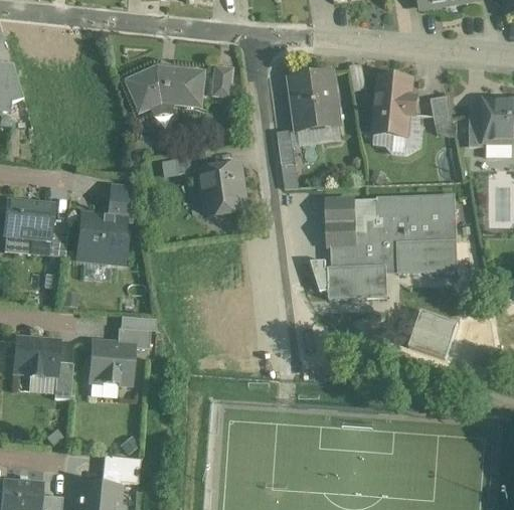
[(502,0),(505,15),(513,13),(513,0),(502,0)]
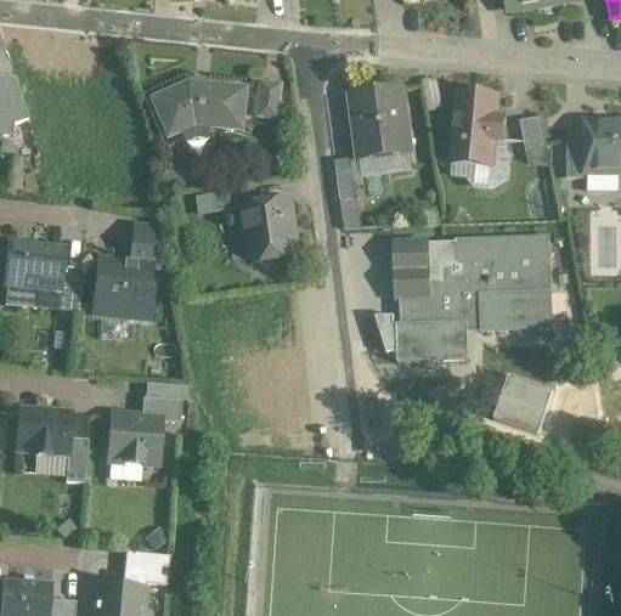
[(15,77),(3,74),(1,74),(0,74),(0,129),(11,131),(12,122),(27,117),(15,77)]
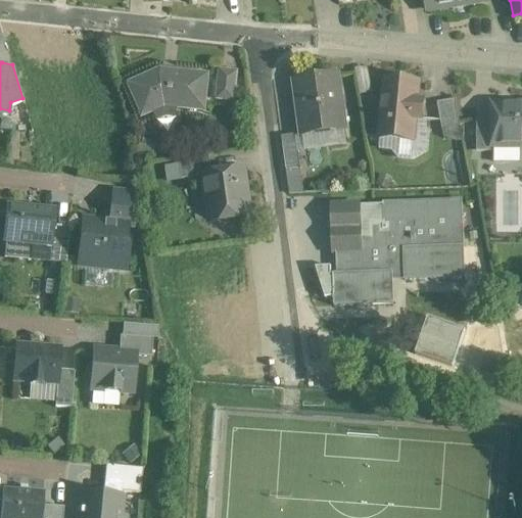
[(157,67),(149,71),(148,72),(127,81),(141,112),(152,107),(151,105),(162,100),(167,101),(167,102),(167,103),(202,106),(205,73),(157,67)]
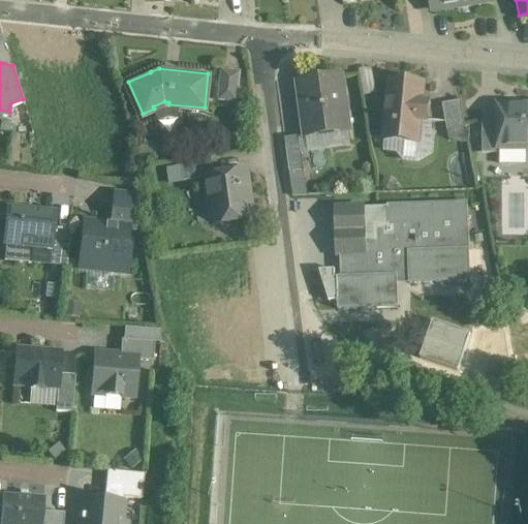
[(235,98),(237,82),(238,69),(221,68),(218,96),(218,97),(235,98)]
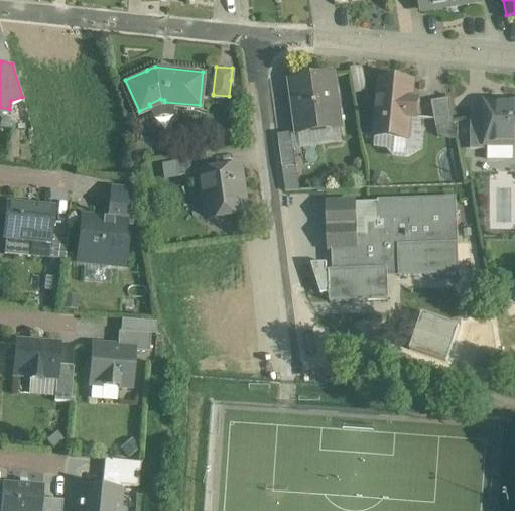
[(295,130),(329,125),(330,125),(340,124),(333,71),(288,77),(295,130)]
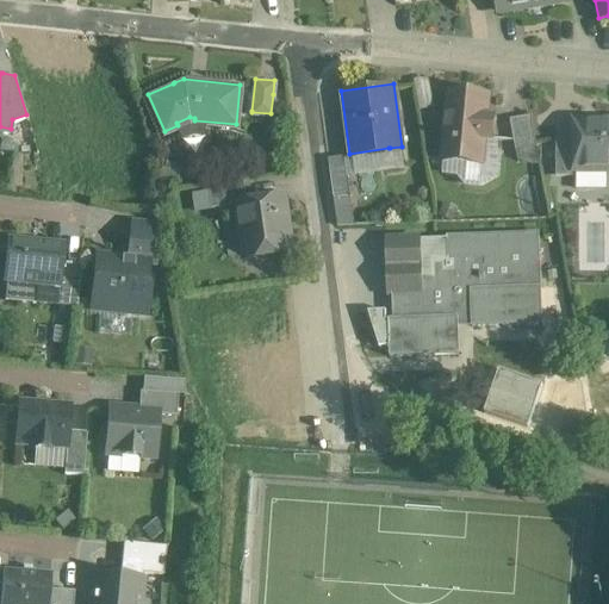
[(483,136),(489,136),(490,136),(491,136),(492,114),(485,113),(486,92),(447,88),(447,89),(441,157),(480,161),(483,136)]
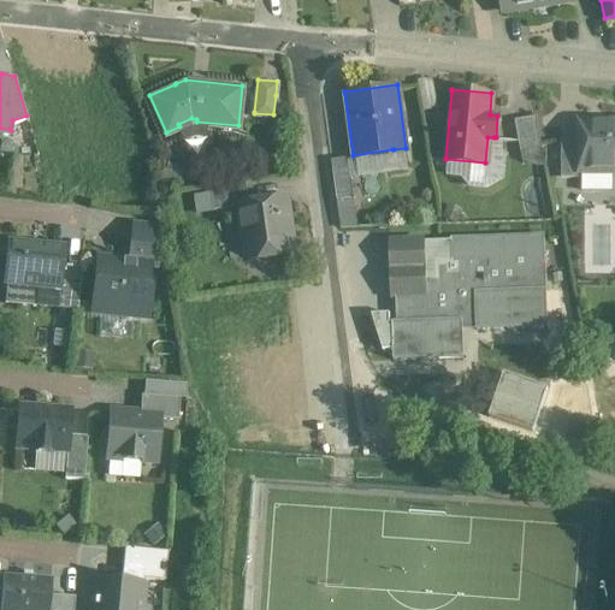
[(519,148),(536,146),(537,146),(540,144),(534,113),(514,117),(513,118),(519,148)]
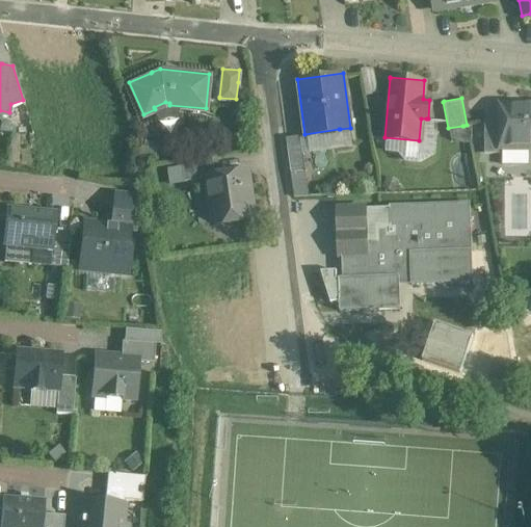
[(500,145),(525,145),(530,143),(530,103),(504,103),(500,104),(500,145)]
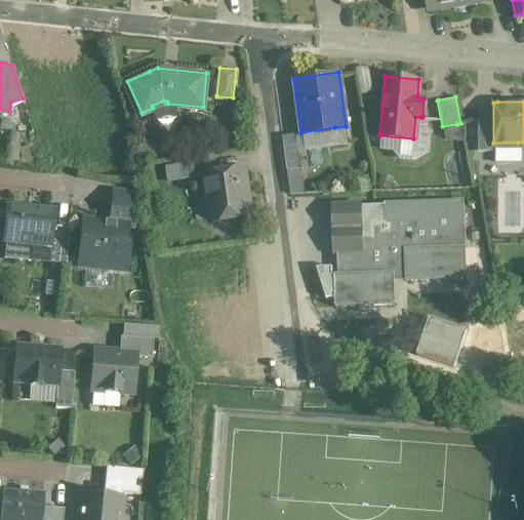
[(493,116),(487,116),(486,116),(477,116),(477,144),(477,149),(486,149),(494,149),(494,148),(494,143),(493,143),(493,116)]
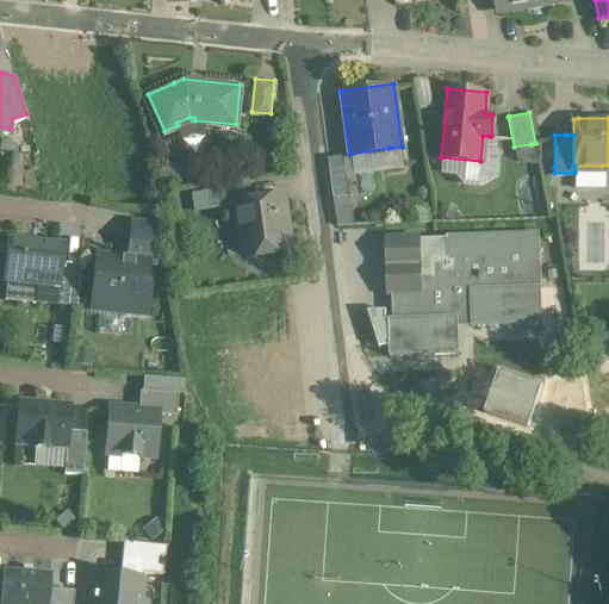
[(348,194),(348,185),(343,153),(327,155),(333,197),(348,194)]
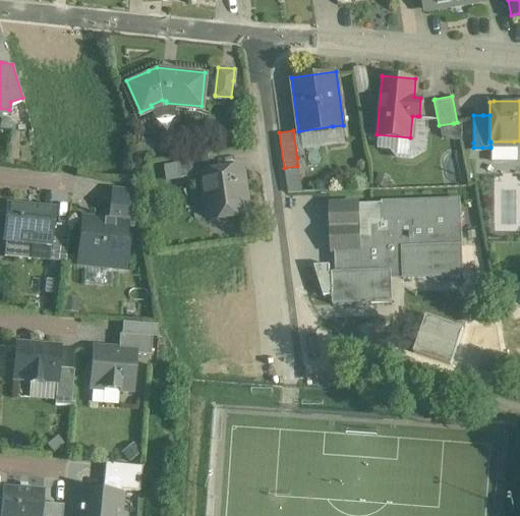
[(179,175),(185,174),(200,172),(200,171),(209,169),(207,152),(176,156),(179,175)]
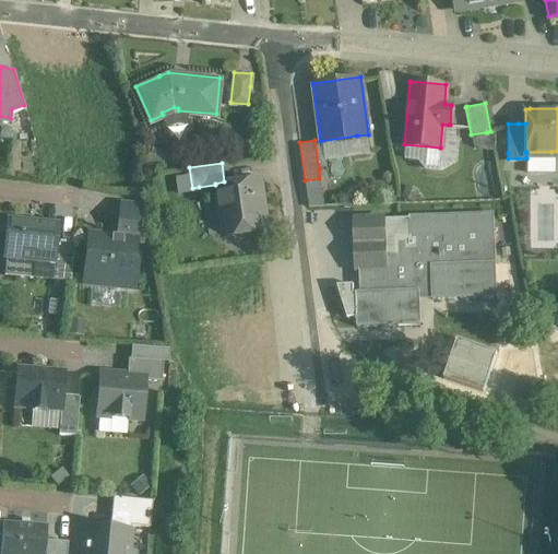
[(228,232),(230,234),(232,234),(233,235),(242,234),(247,228),(248,226),(265,224),(259,178),(216,184),(222,230),(227,230),(228,232)]
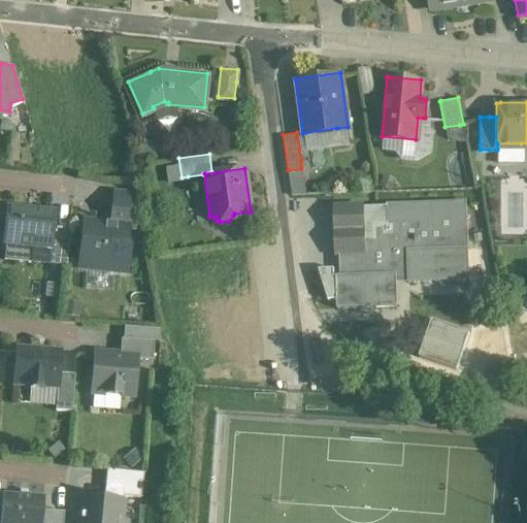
[(288,171),(290,188),(290,189),(291,192),(304,190),(302,168),(288,171)]
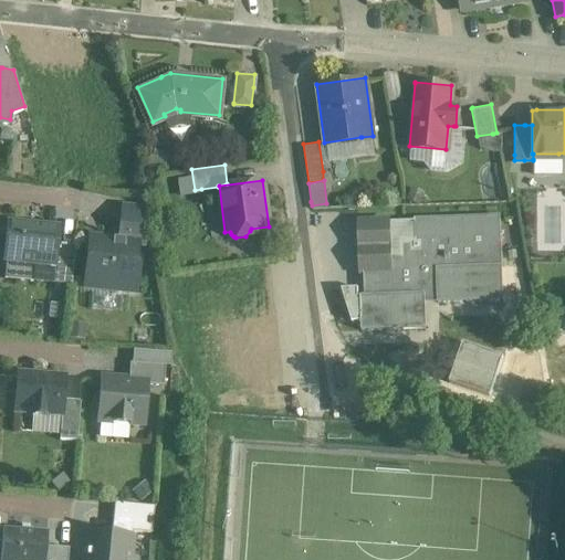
[(144,242),(147,210),(147,205),(122,203),(118,231),(121,232),(121,239),(138,240),(139,241),(139,242),(144,242)]
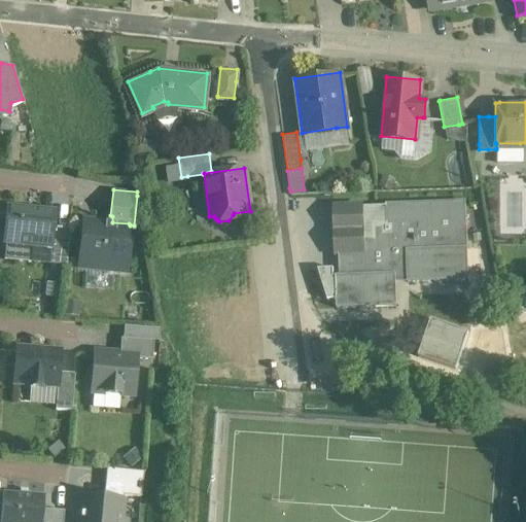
[(55,208),(7,203),(4,236),(51,241),(55,208)]
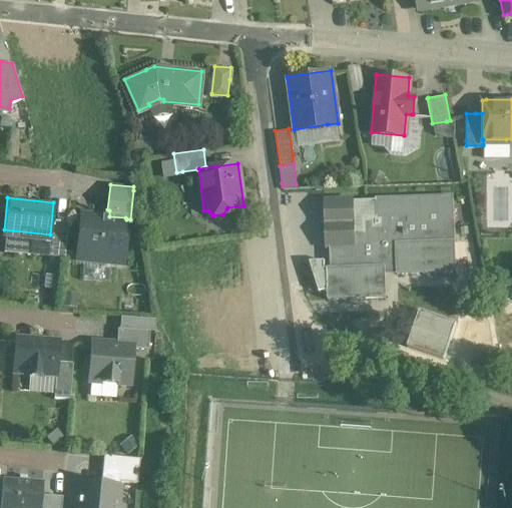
[(353,197),(336,198),(335,198),(323,198),(325,243),(325,244),(329,243),(329,244),(330,267),(325,267),(327,297),(384,295),(384,273),(455,270),(453,218),(406,220),(406,214),(363,215),(363,229),(354,229),(353,197)]
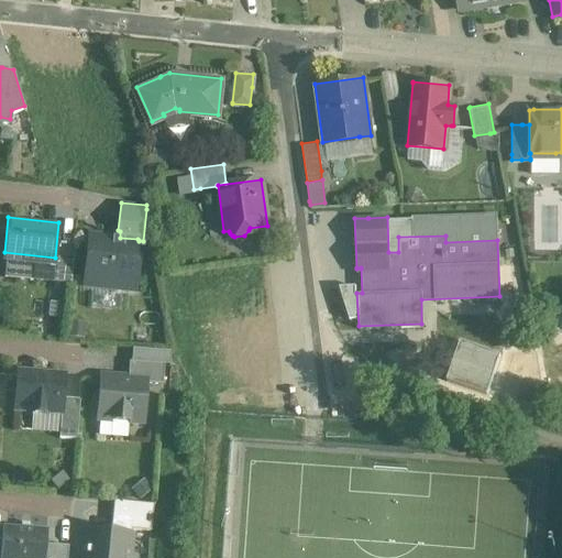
[(88,234),(87,248),(84,282),(133,287),(139,240),(138,240),(88,234)]
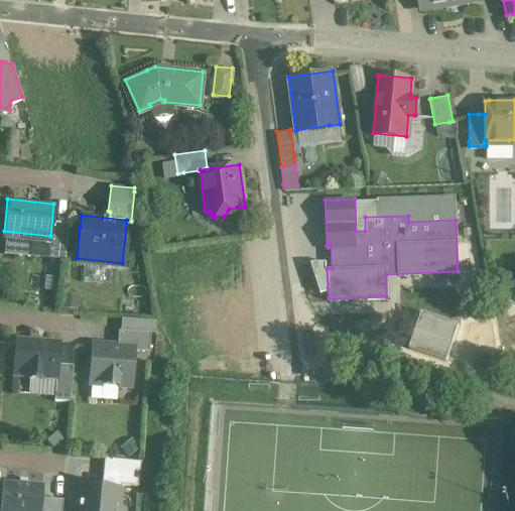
[(407,345),(446,356),(458,320),(418,307),(407,345)]
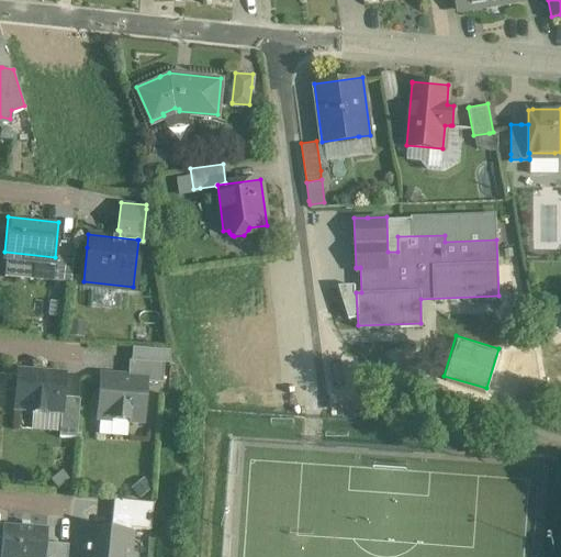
[(126,377),(134,378),(144,379),(145,379),(160,380),(163,361),(128,358),(127,359),(126,377)]
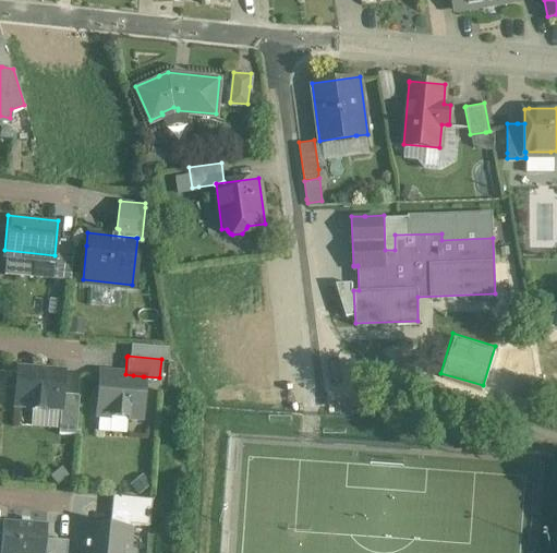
[(62,370),(36,368),(16,367),(14,401),(29,403),(29,406),(43,407),(44,407),(44,404),(59,405),(62,370)]
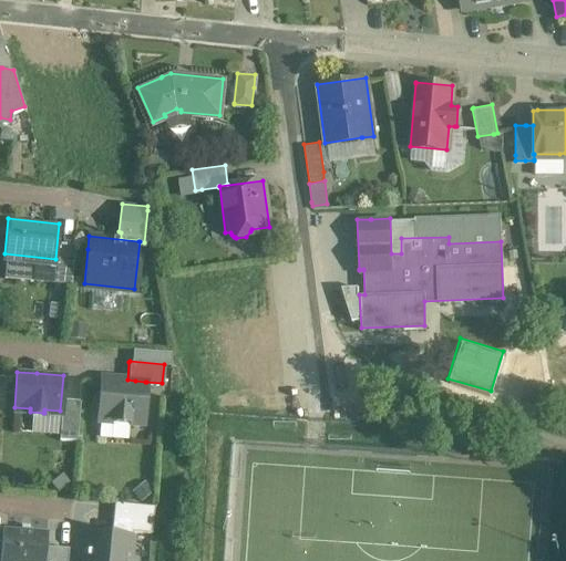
[(98,417),(100,417),(101,417),(112,418),(112,421),(127,422),(129,421),(130,419),(142,421),(145,383),(145,382),(117,380),(117,378),(101,377),(98,417)]
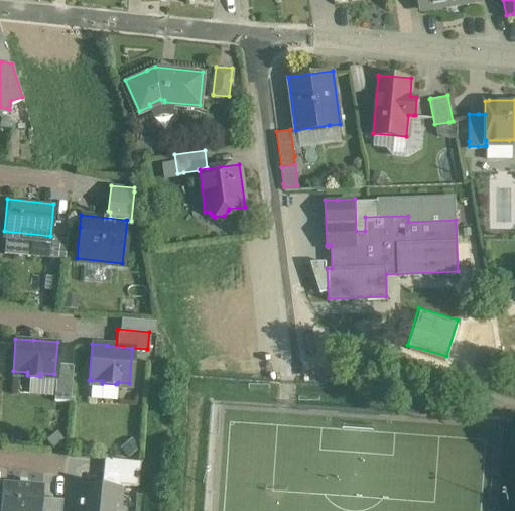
[(56,362),(54,375),(53,398),(69,399),(72,364),(72,363),(56,362)]
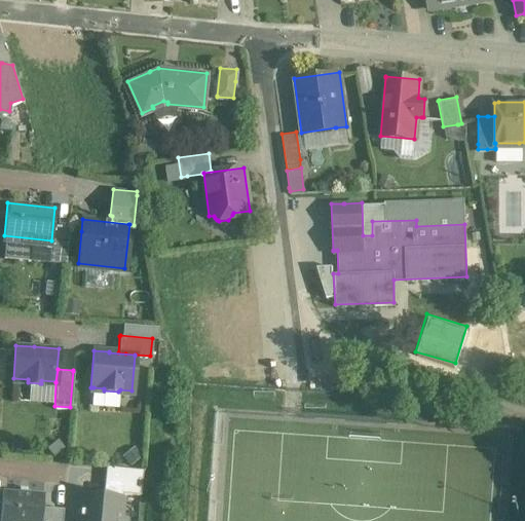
[(13,491),(2,490),(0,510),(0,520),(39,520),(42,493),(31,492),(31,490),(13,489),(13,491)]
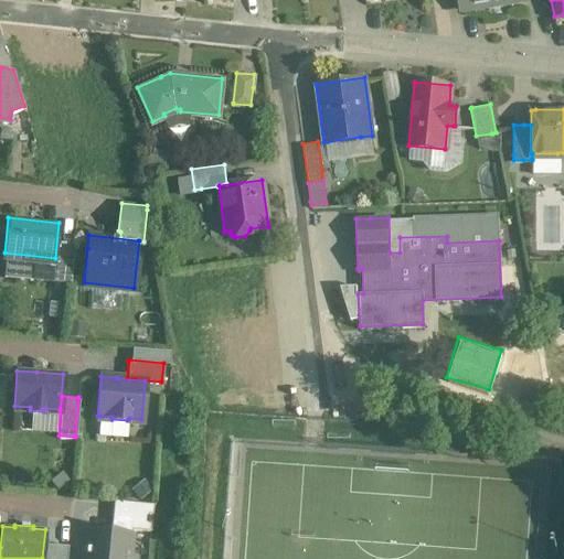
[(127,558),(130,534),(86,529),(83,558),(127,558)]
